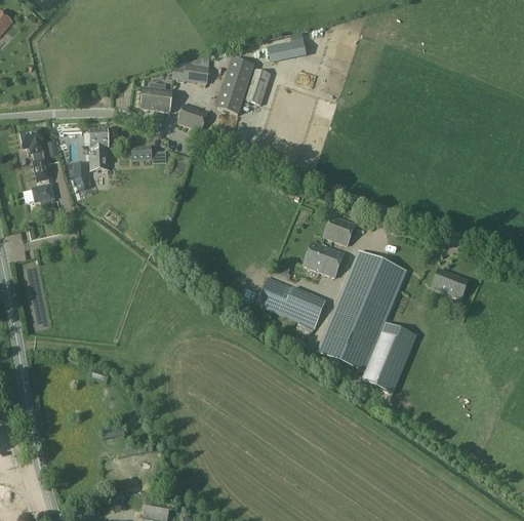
[(0,33),(12,19),(0,8),(0,33)]
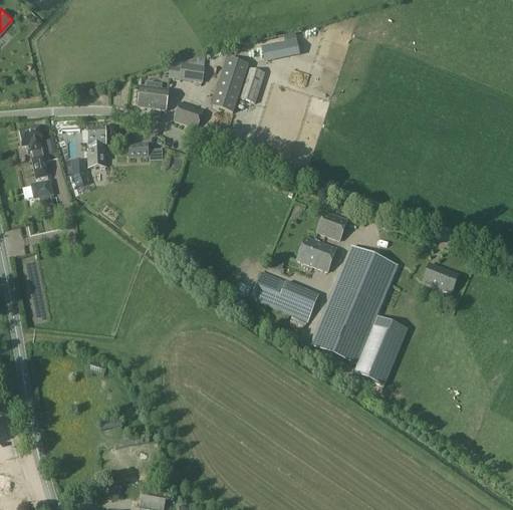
[(235,58),(219,106),(234,111),(249,62),(235,58)]
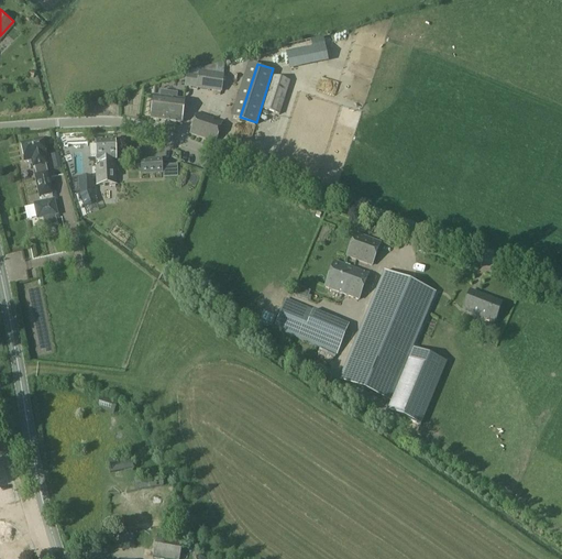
[(222,87),(224,73),(202,69),(202,74),(188,73),(187,83),(222,87)]
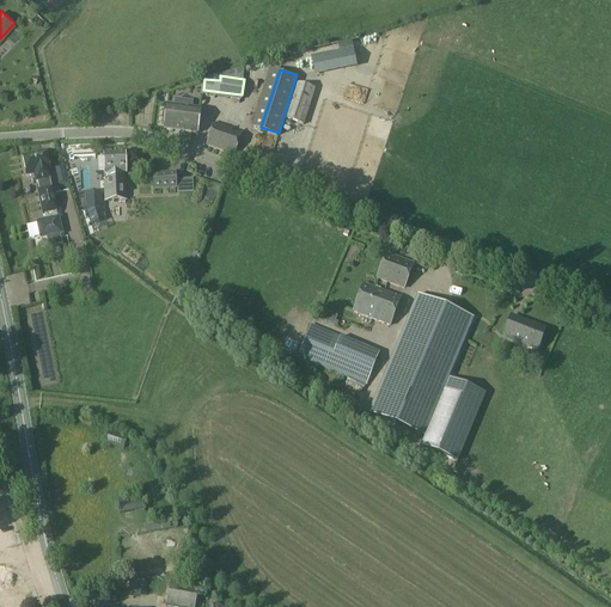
[(305,120),(316,84),(297,78),(285,114),(305,120)]
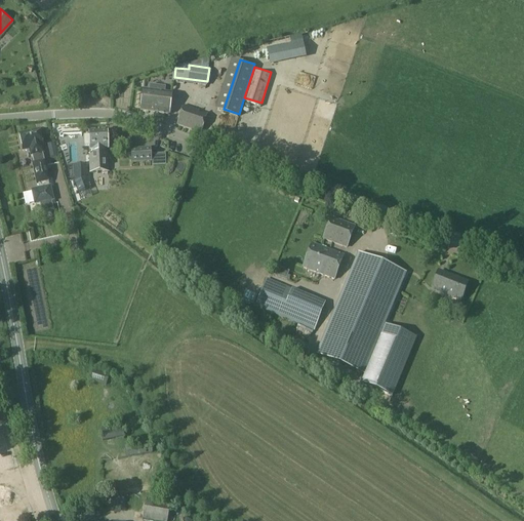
[(169,111),(172,90),(144,87),(140,108),(169,111)]
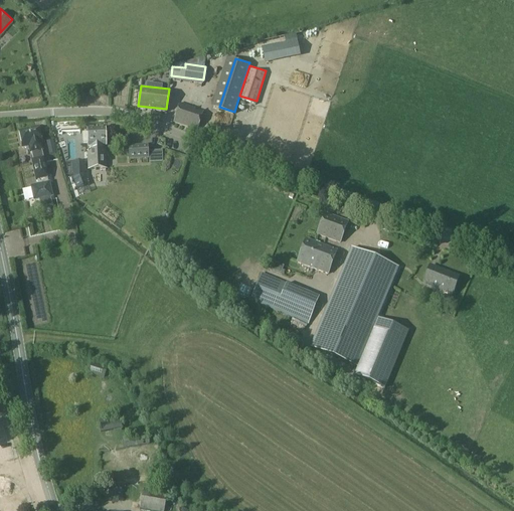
[(199,125),(205,110),(181,102),(176,117),(199,125)]
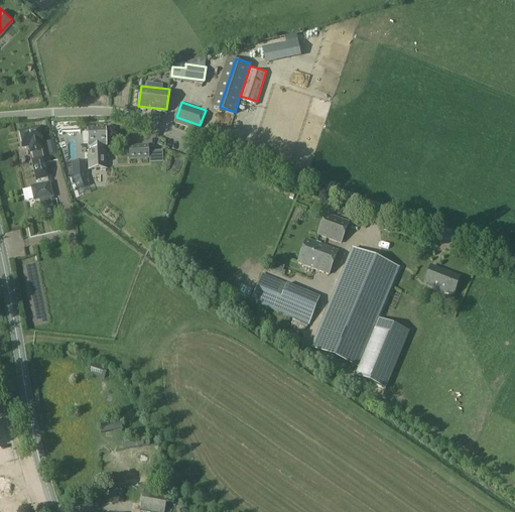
[(19,129),(23,145),(30,143),(31,150),(33,149),(35,157),(33,157),(37,176),(38,176),(39,181),(31,183),(34,198),(53,194),(49,179),(48,179),(47,174),(49,174),(45,155),(44,155),(42,147),(43,147),(41,141),(42,140),(40,128),(36,129),(35,126),(19,129)]
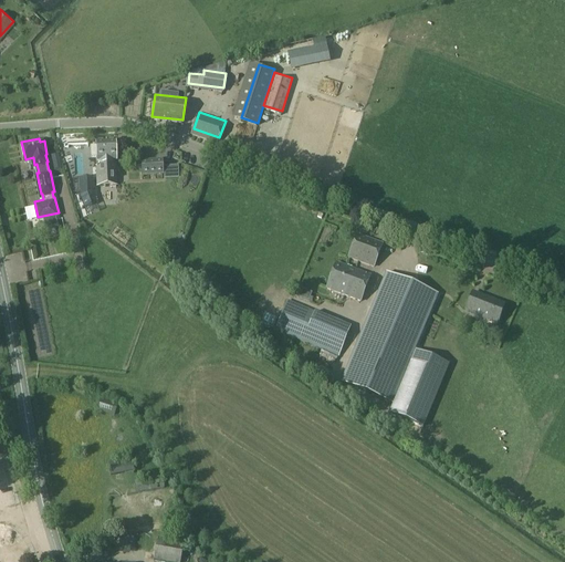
[(97,177),(97,180),(118,179),(117,157),(115,157),(115,156),(117,156),(116,138),(95,139),(95,142),(93,142),(93,149),(96,149),(96,153),(97,177)]
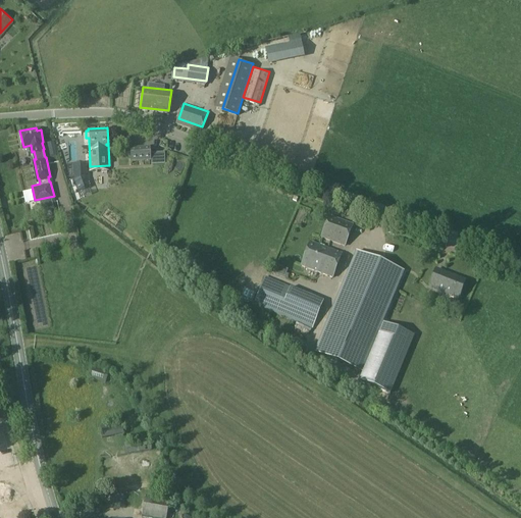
[(151,157),(150,144),(132,145),(132,139),(123,140),(124,151),(133,150),(133,158),(151,157)]
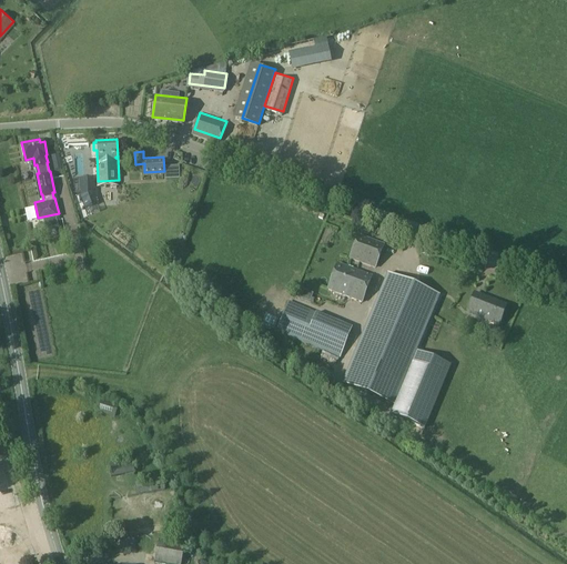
[(94,175),(82,175),(82,192),(87,203),(99,199),(94,190),(94,175)]
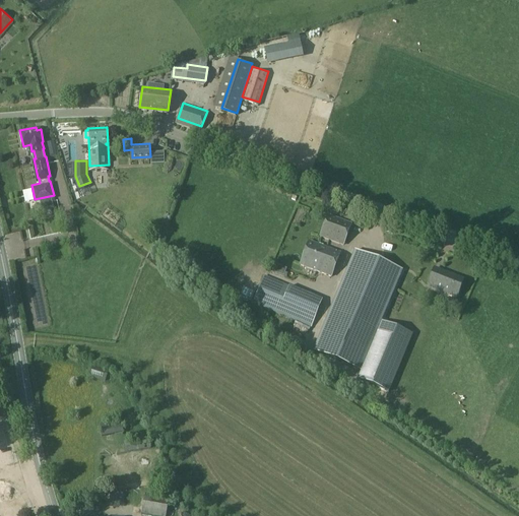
[(351,220),(329,212),(322,234),(344,242),(351,220)]
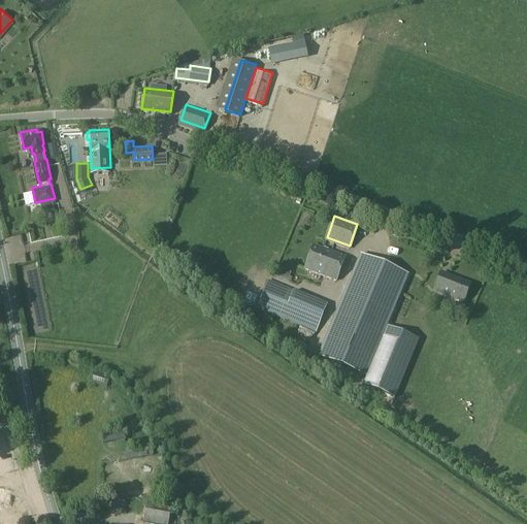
[(337,277),(346,254),(315,242),(306,266),(337,277)]
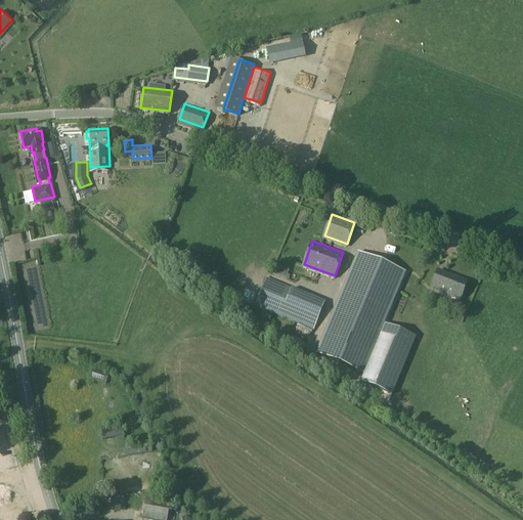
[(364,371),(405,269),(360,251),(318,352),(364,371)]
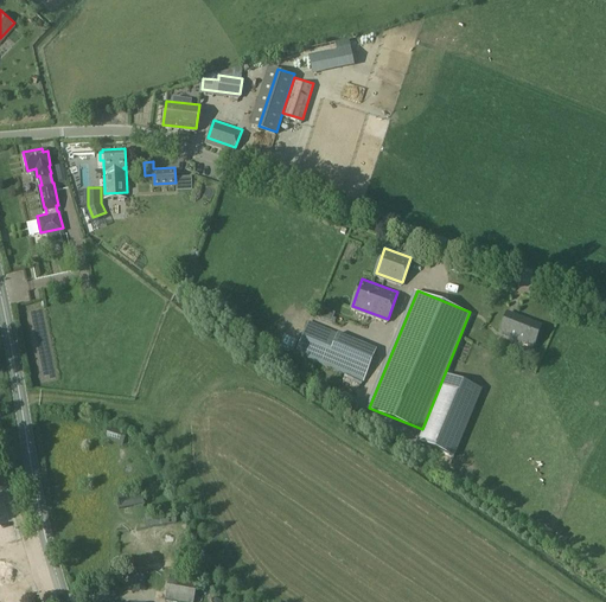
[(534,343),(542,322),(508,309),(501,330),(534,343)]
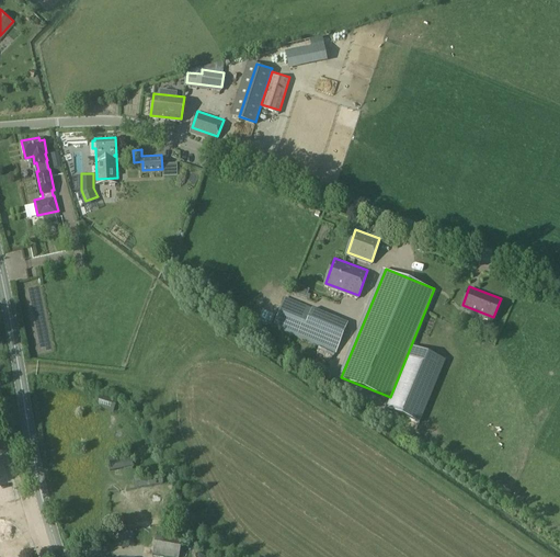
[(338,348),(349,322),(286,296),(275,322),(338,348)]
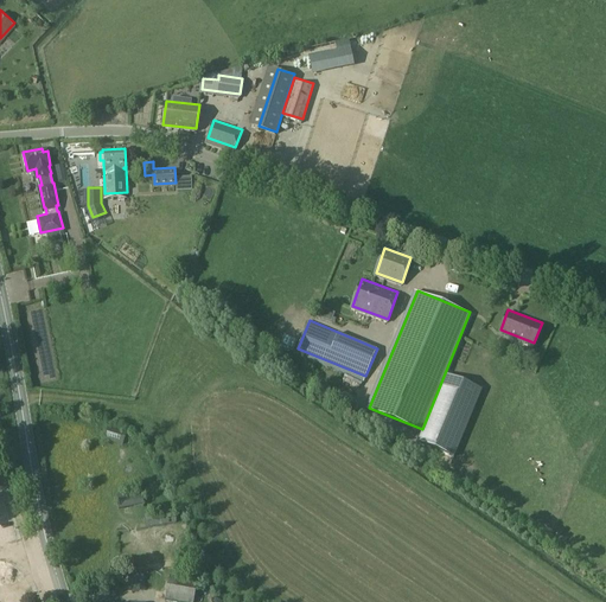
[(339,394),(336,399),(344,404),(348,398),(339,394)]
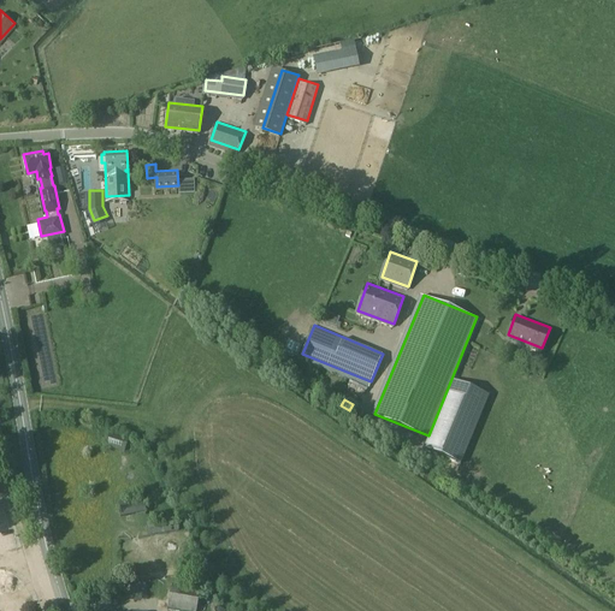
[(125,446),(129,435),(111,429),(107,442),(125,446)]
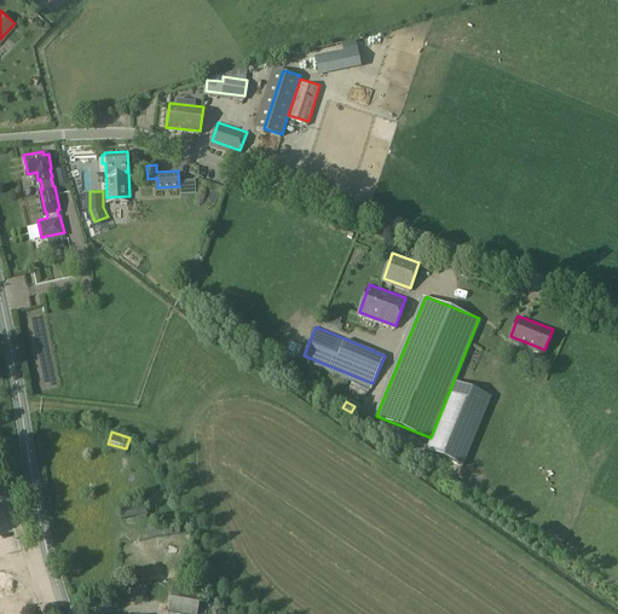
[(122,515),(148,510),(145,498),(120,503),(122,515)]
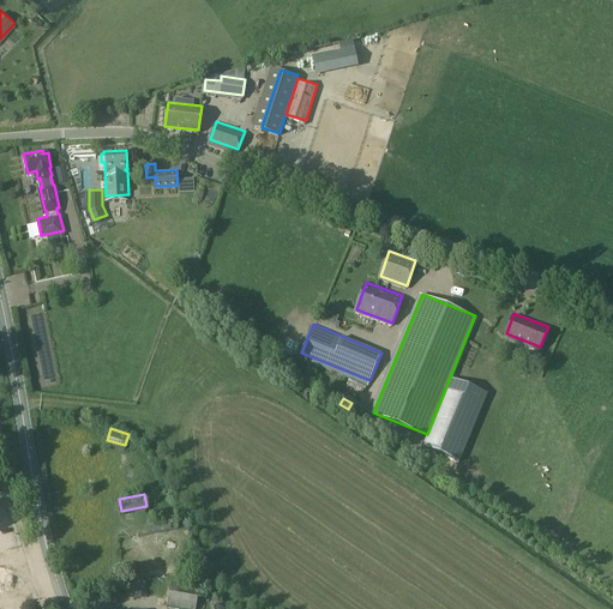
[(196,606),(199,585),(173,580),(168,601),(196,606)]
